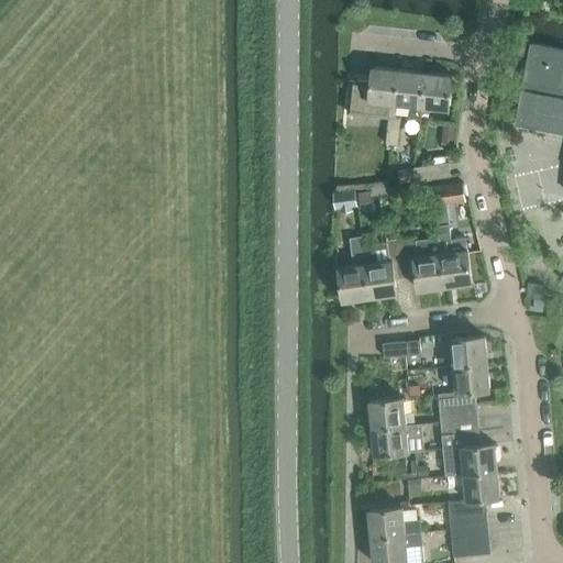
[(531,46),(529,56),(526,78),(516,124),(562,132),(562,50),(532,44),(533,42),(532,42),(531,44),(531,46)]
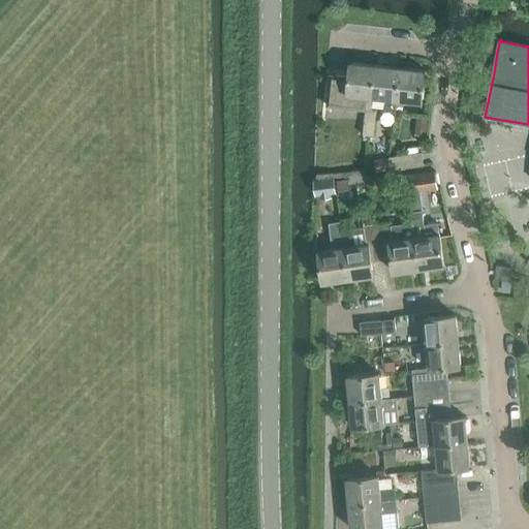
[(497,53),(499,43),(483,40),(480,50),(497,53)]
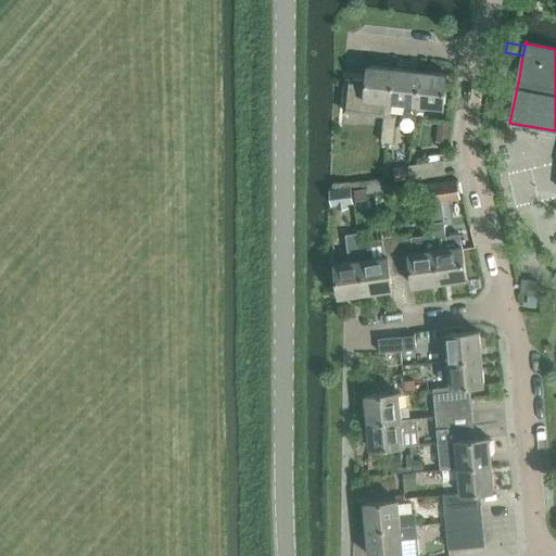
[(382,141),(394,142),(396,115),(391,114),(392,101),(395,67),(369,65),(367,80),(348,79),(344,111),(384,115),(382,141)]
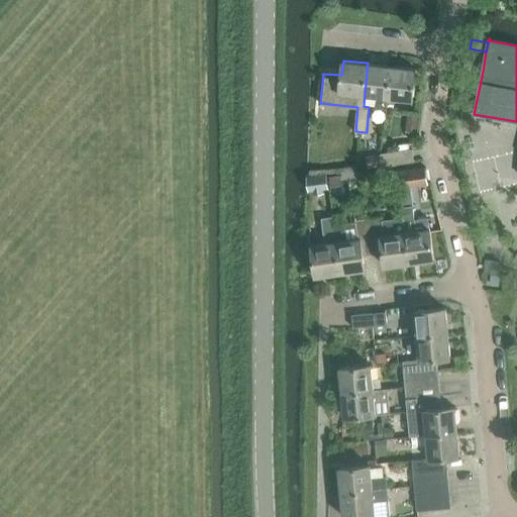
[(365,94),(389,96),(392,66),(368,63),(365,94)]
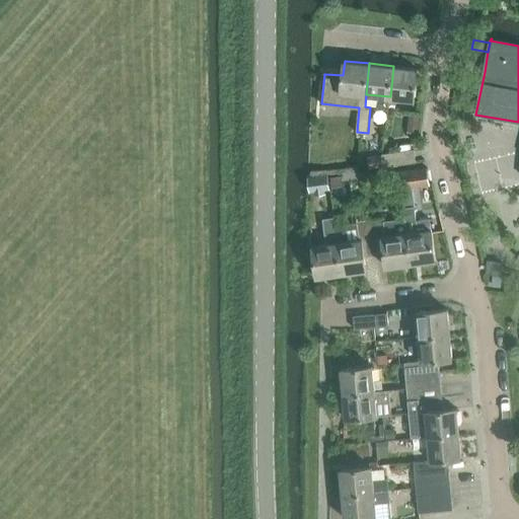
[(390,96),(416,99),(419,68),(393,66),(390,96)]
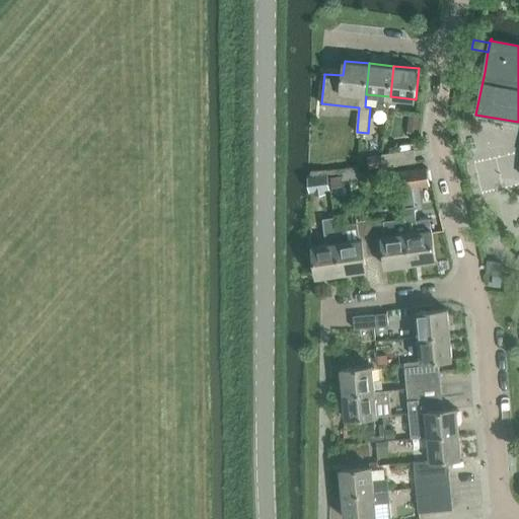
[(380,153),(382,165),(417,161),(415,149),(380,153)]
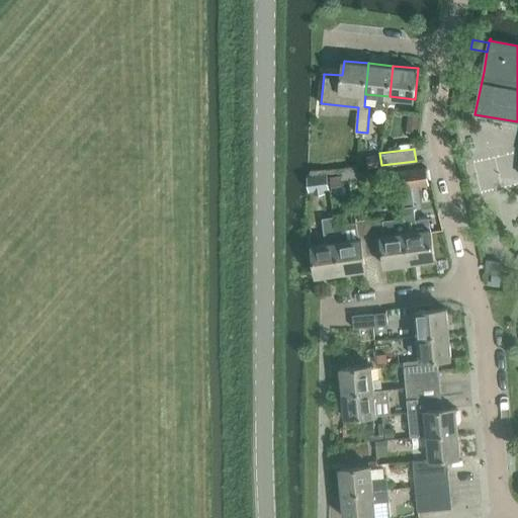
[(367,157),(369,166),(380,165),(379,155),(367,157)]
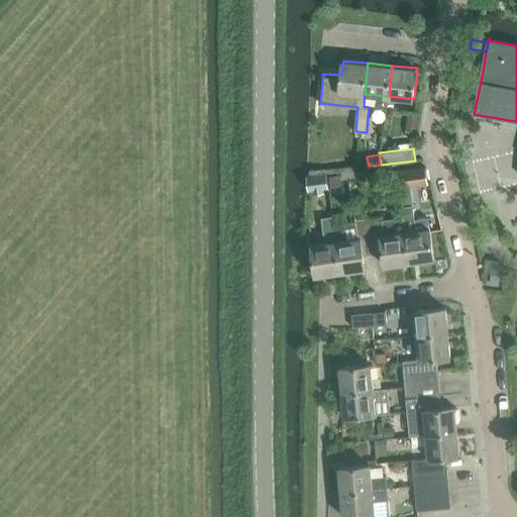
[(397,172),(399,190),(428,186),(426,168),(397,172)]
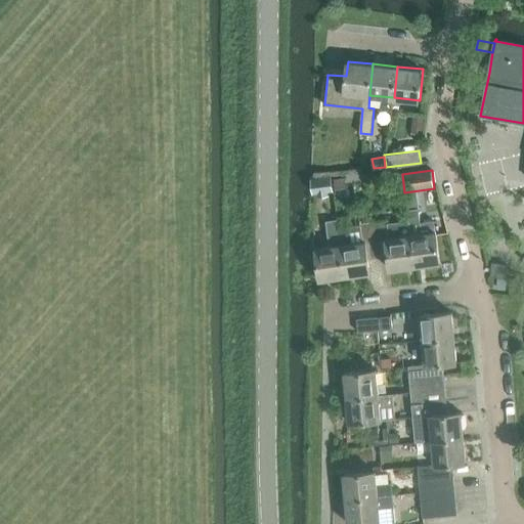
[(311,180),(313,194),(334,191),(332,178),(311,180)]
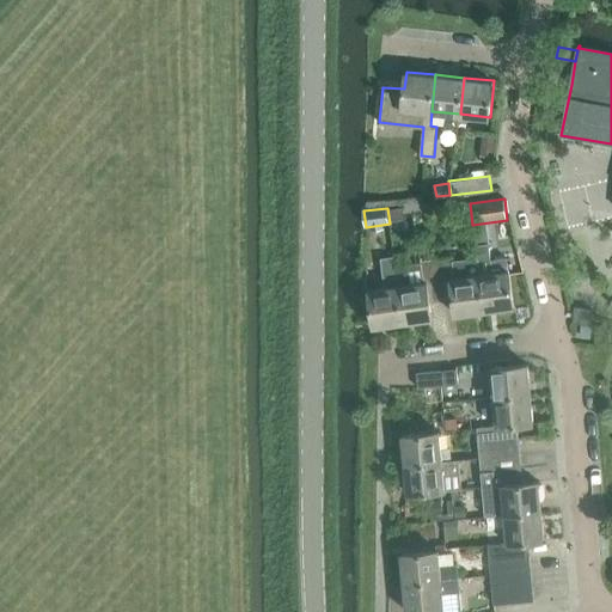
[(477,244),(479,258),(490,257),(488,243),(477,244)]
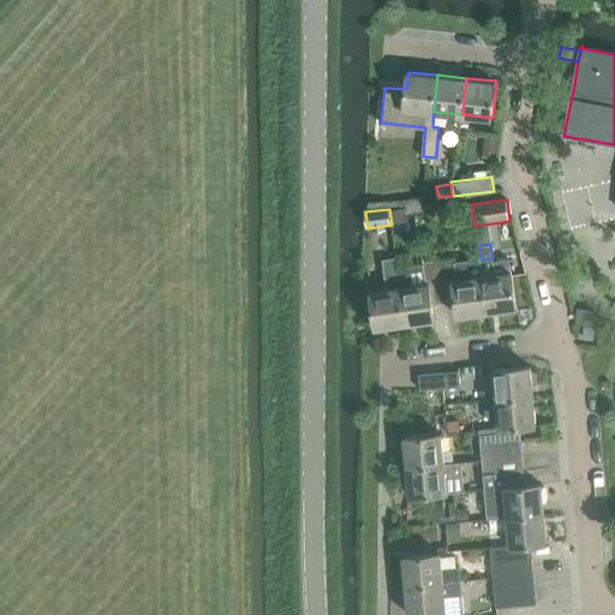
[(370,291),(376,328),(406,323),(398,268),(396,257),(382,260),(386,288),(370,291)]
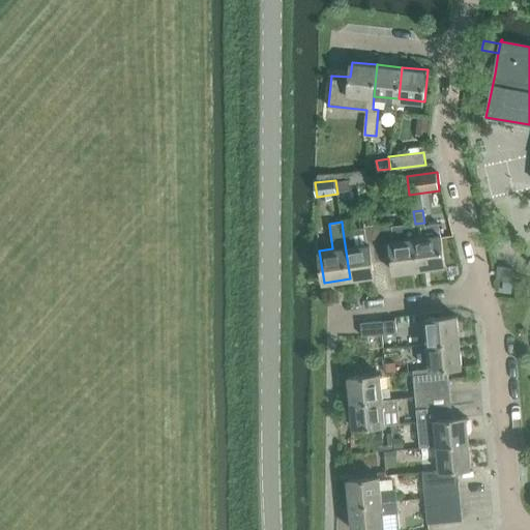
[(378,224),(384,261),(393,259),(395,272),(421,269),(416,236),(415,236),(413,223),(391,226),(391,222),(378,224)]
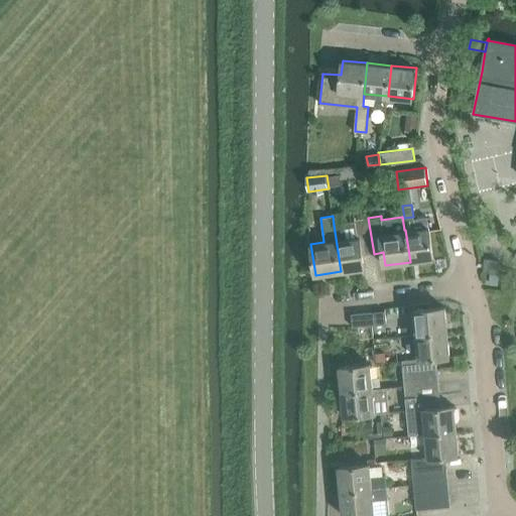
[(362,255),(374,254),(368,218),(354,220),(354,221),(334,225),(341,271),(364,268),(362,255)]
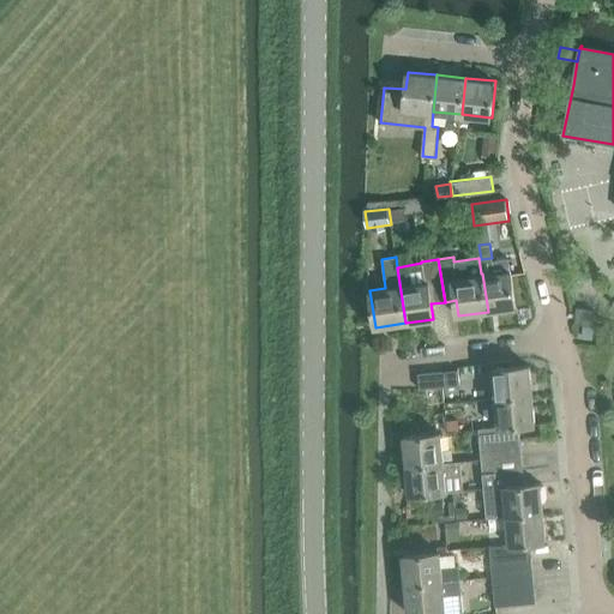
[(482,274),(488,312),(516,307),(510,270),(482,274)]
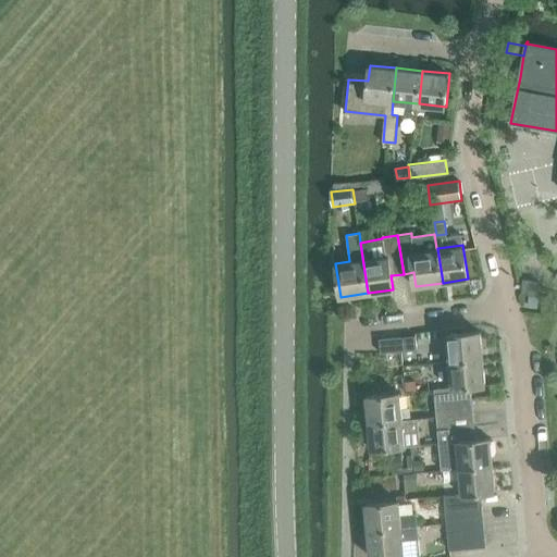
[(522,292),(535,293),(536,280),(523,279),(522,292)]
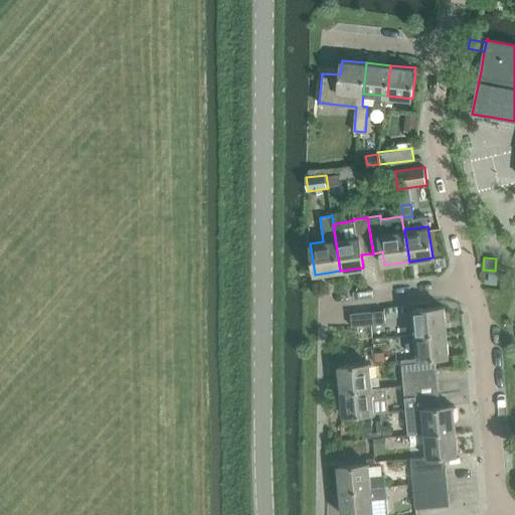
[(412,309),(415,334),(447,331),(445,306),(412,309)]
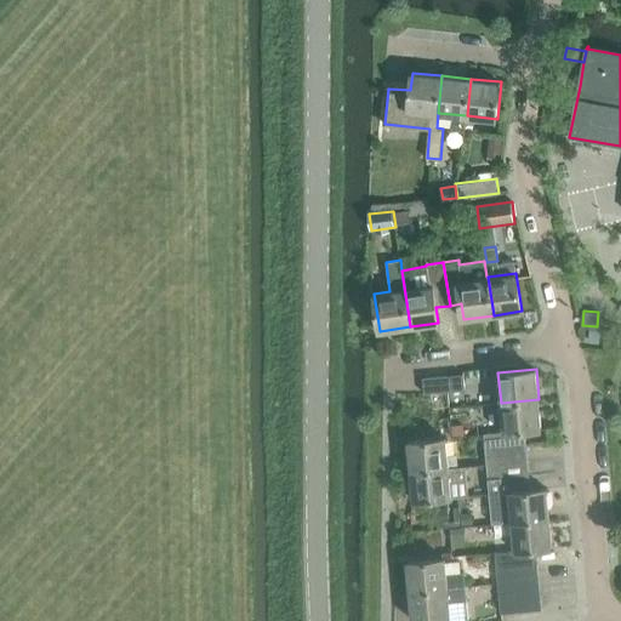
[(422,377),(423,392),(465,388),(463,375),(422,377)]
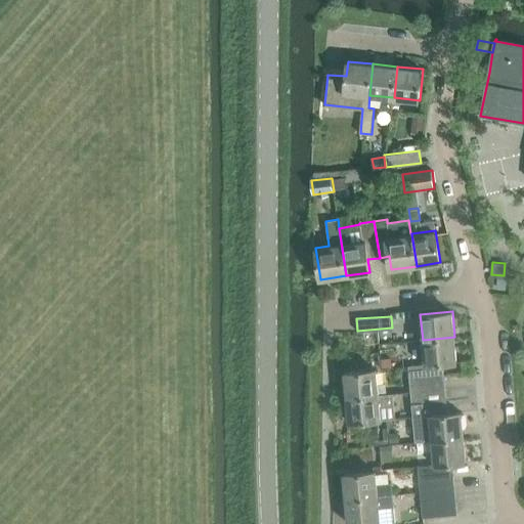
[(409,379),(445,375),(443,362),(457,361),(454,337),(423,340),(425,363),(407,365),(408,369),(409,379)]
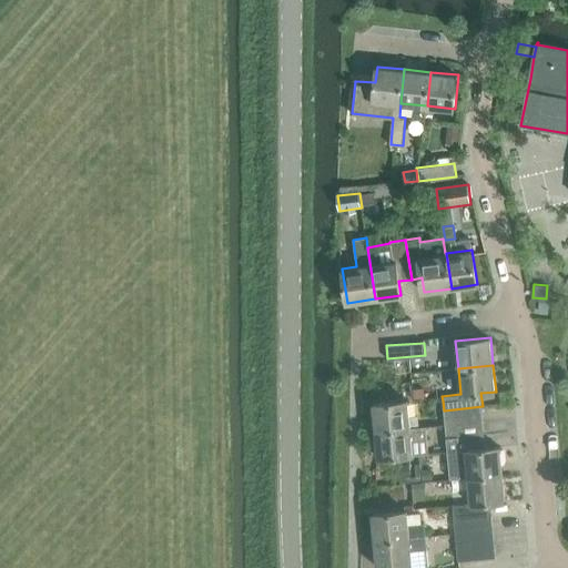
[(373,403),(376,430),(411,427),(409,404),(408,399),(373,403)]
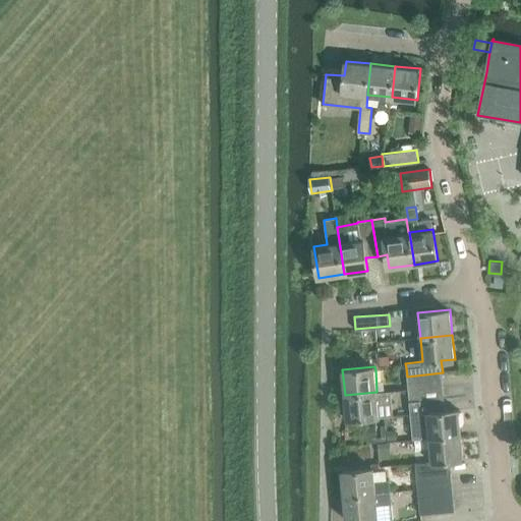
[(377,392),(380,416),(392,415),(392,392),(408,390),(408,389),(407,377),(406,367),(375,370),(377,392)]
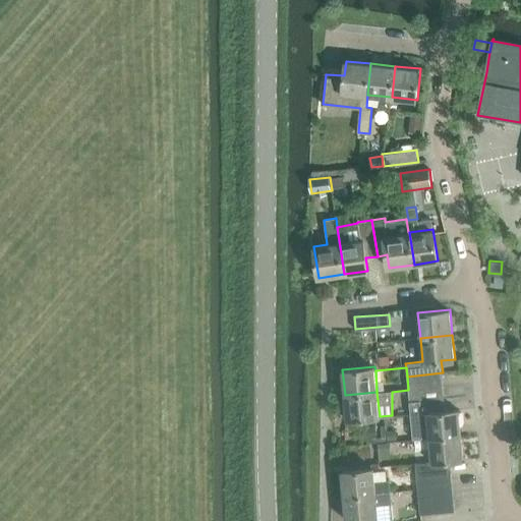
[(444,386),(443,372),(407,377),(408,389),(444,386)]
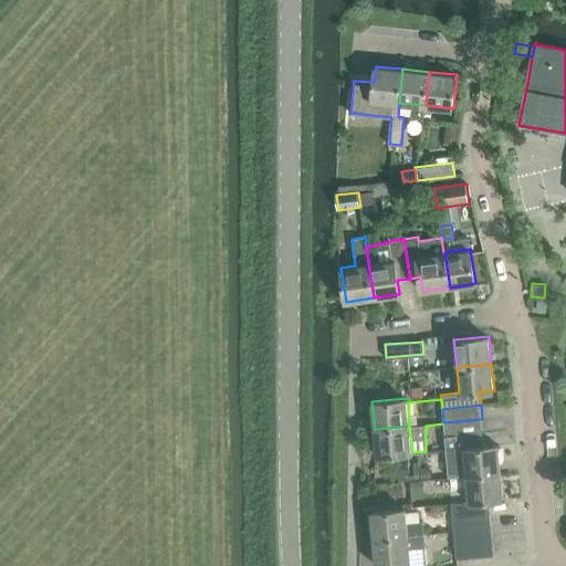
[(522,418),(521,407),(499,408),(500,419),(522,418)]
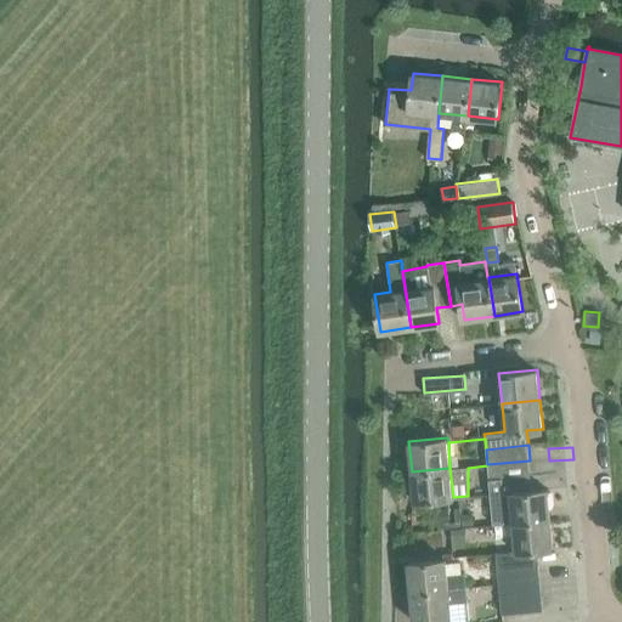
[(487,464),(487,465),(488,480),(531,475),(530,461),(487,464)]
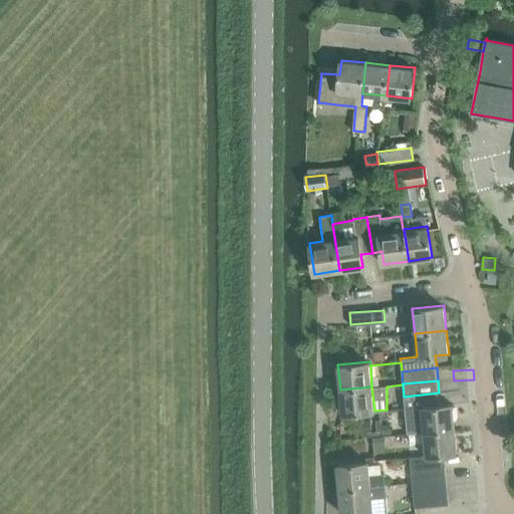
[(340,390),(342,414),(374,411),(371,387),(340,390)]
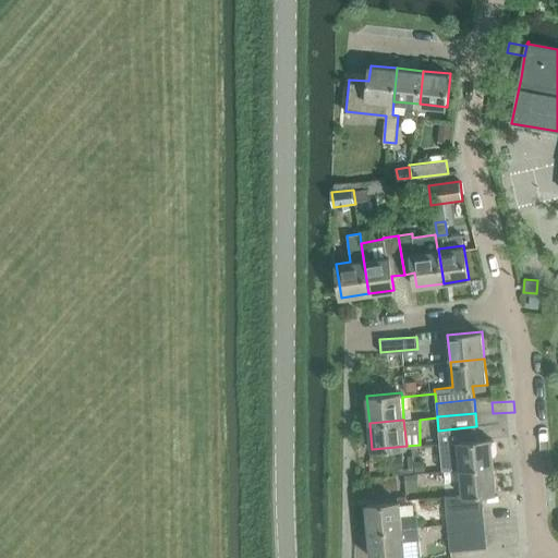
[(460,469),(494,466),(492,438),(477,439),(476,426),(438,431),(443,472),(460,470),(460,469)]
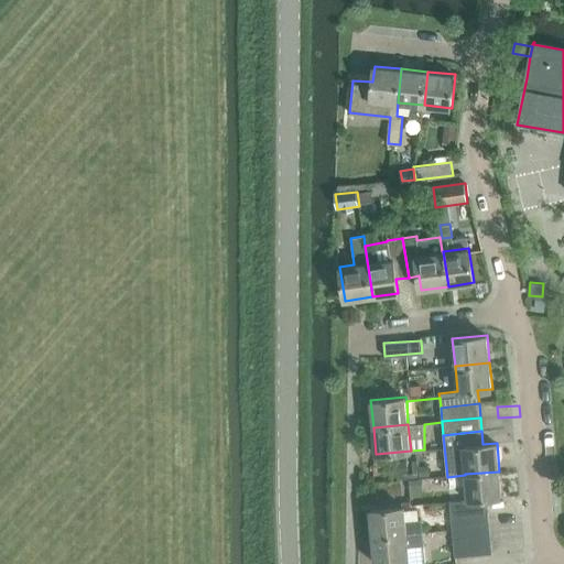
[(449,500),(451,516),(488,512),(486,499),(502,497),(499,472),(465,474),(465,475),(467,499),(449,500)]
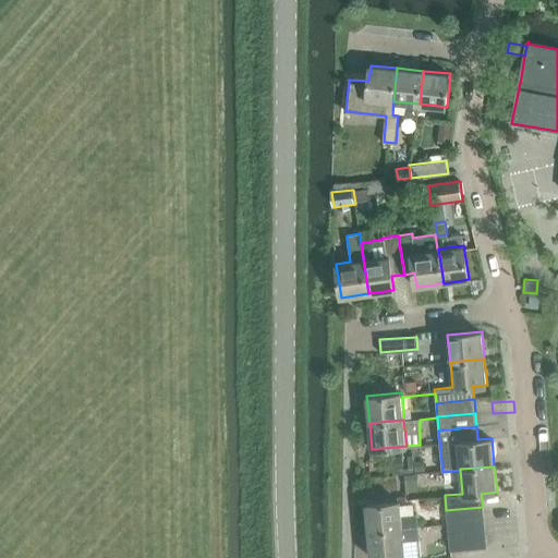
[(365,505),(367,532),(417,528),(416,513),(414,514),(413,506),(400,506),(400,501),(365,505)]
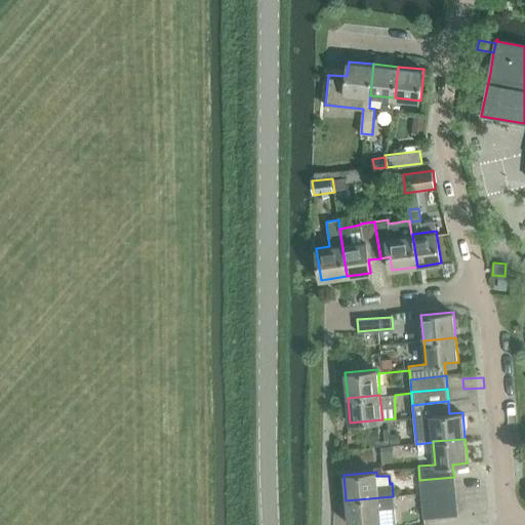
[(419,480),(420,493),(455,490),(454,477),(419,480)]
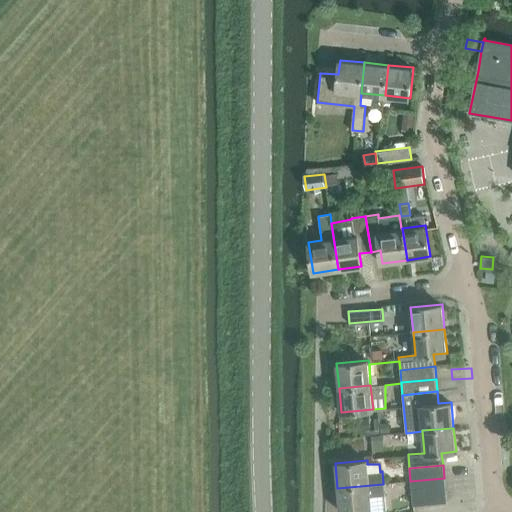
[(410,481),(411,492),(445,489),(444,478),(410,481)]
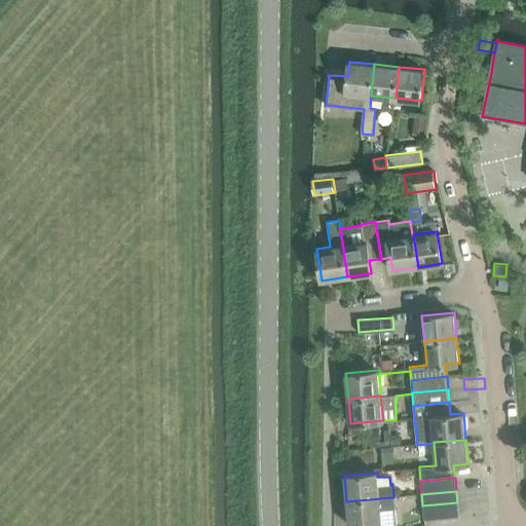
[(346,501),(348,525),(381,523),(379,499),(393,497),(346,501)]
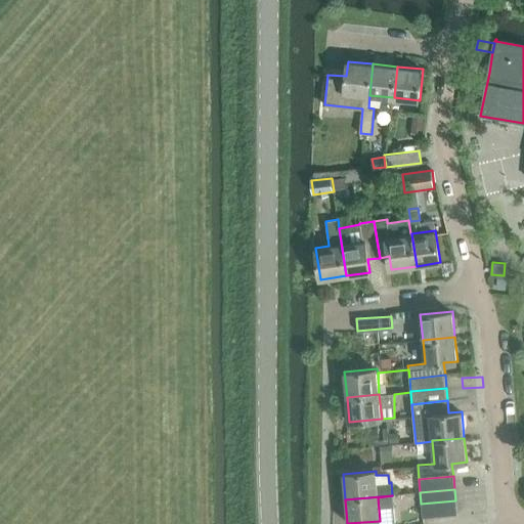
[(421,504),(422,516),(456,513),(455,500),(421,504)]
